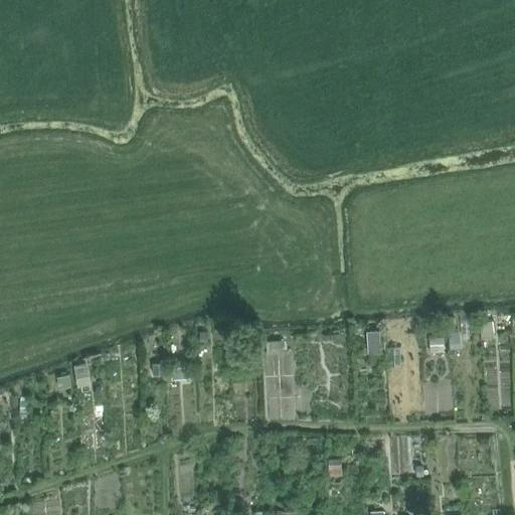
[(493,321),(480,322),(481,339),(494,338),(493,321)]
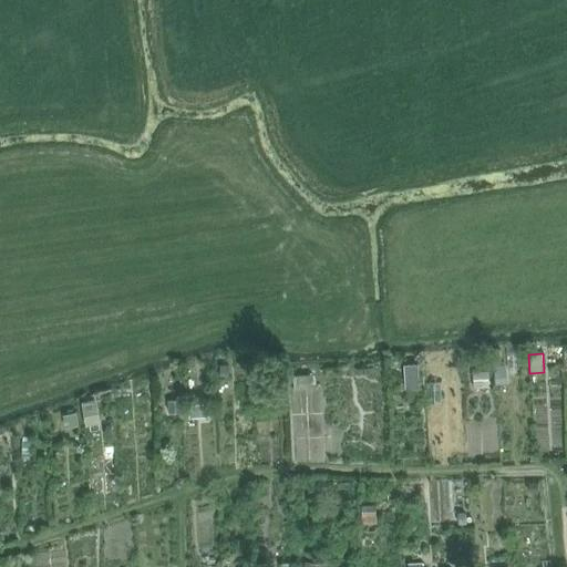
[(228,366),(219,366),(219,379),(228,378),(228,366)]
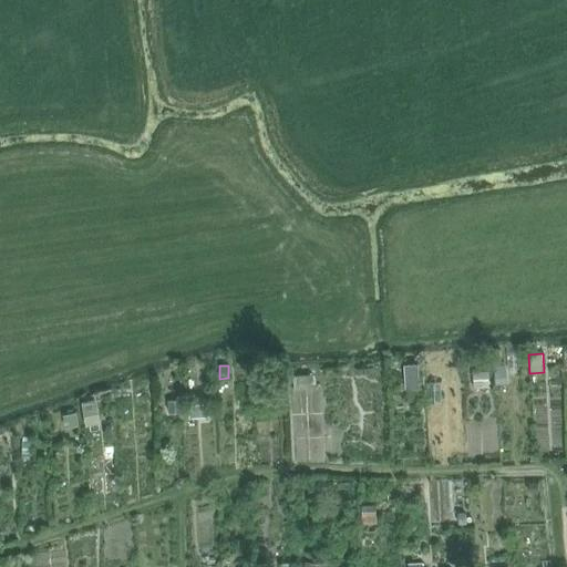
[(416,366),(402,367),(404,390),(418,389),(416,366)]
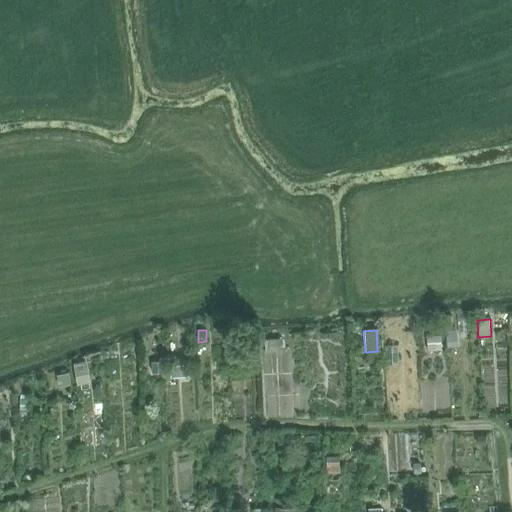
[(440,335),(427,336),(427,350),(441,349),(440,335)]
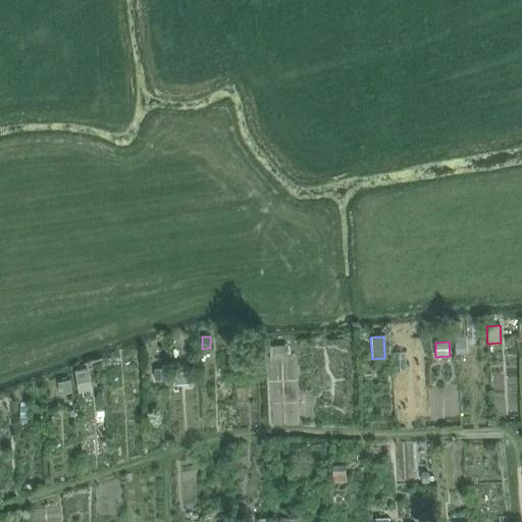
[(466,342),(455,343),(456,354),(467,353),(466,342)]
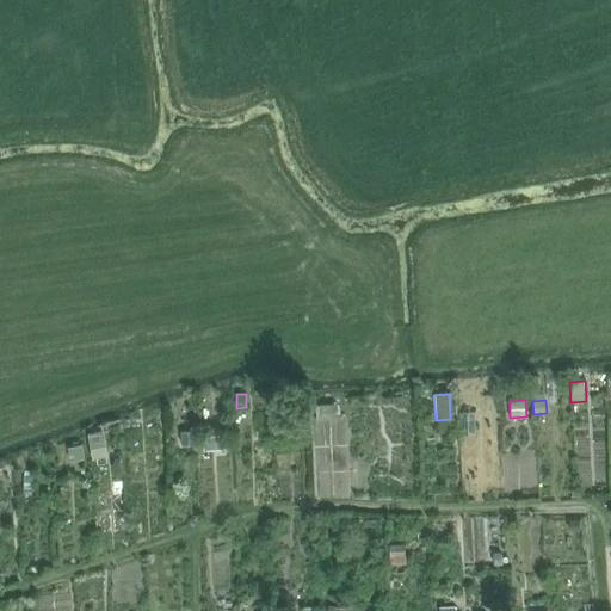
[(195,432),(180,432),(180,442),(195,442),(195,432)]
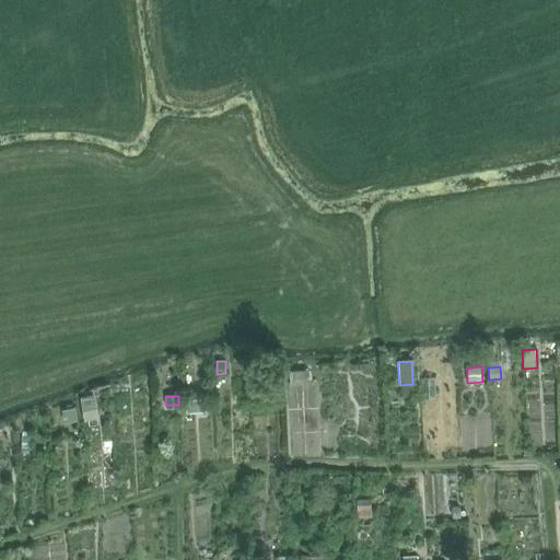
[(190,399),(186,405),(186,412),(206,411),(205,404),(199,399),(190,399)]
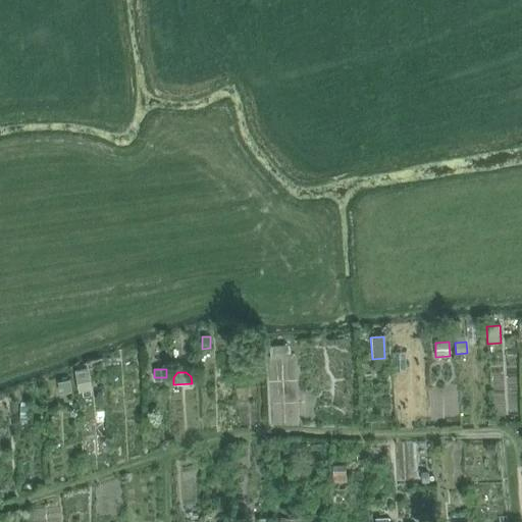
[(21,407),(21,419),(31,419),(31,407),(21,407)]
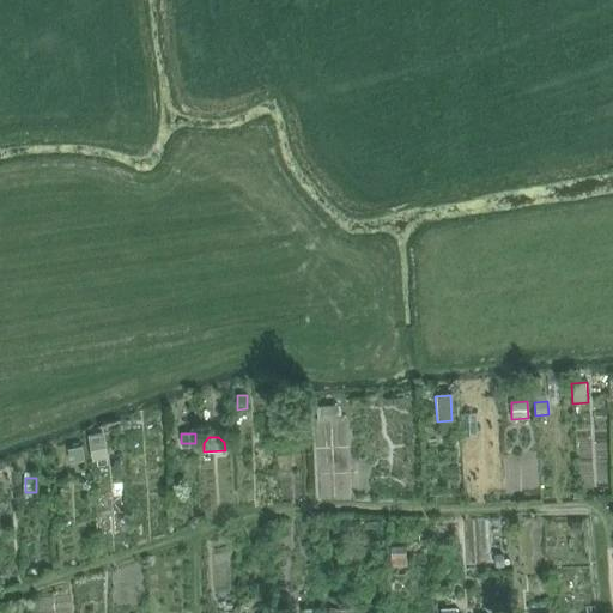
[(581,521),(570,522),(570,532),(582,530),(581,521)]
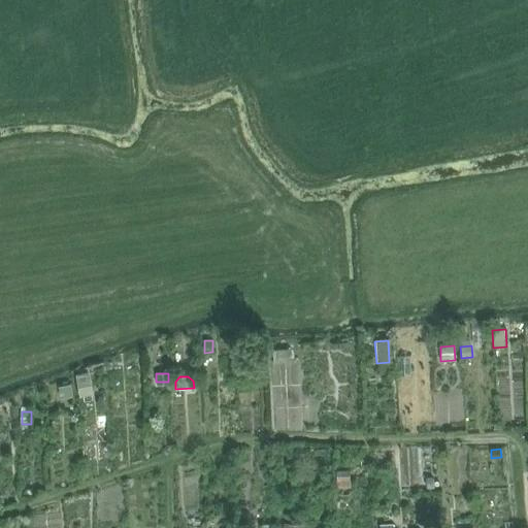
[(349,470),(335,470),(336,480),(349,480),(349,470)]
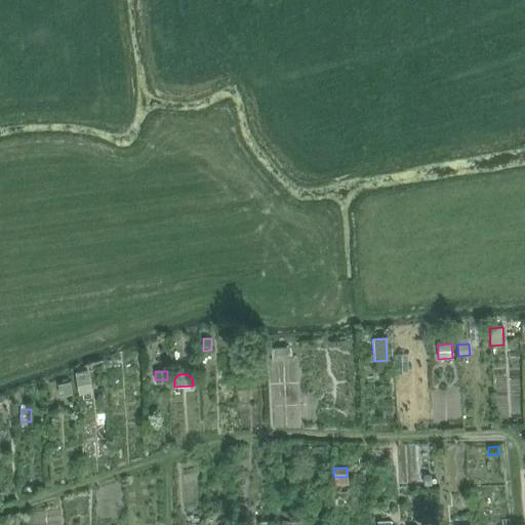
[(431,474),(423,475),(425,485),(432,484),(431,474)]
